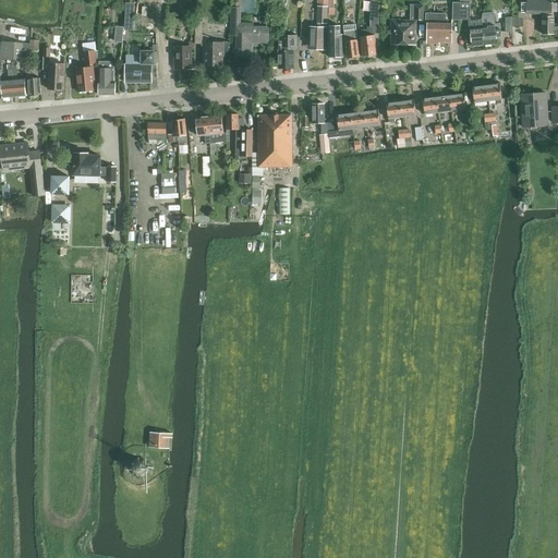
[(310,27),(308,48),(326,49),(327,16),(327,13),(332,13),(334,13),(335,3),(334,0),(318,0),(318,28),(310,27)]
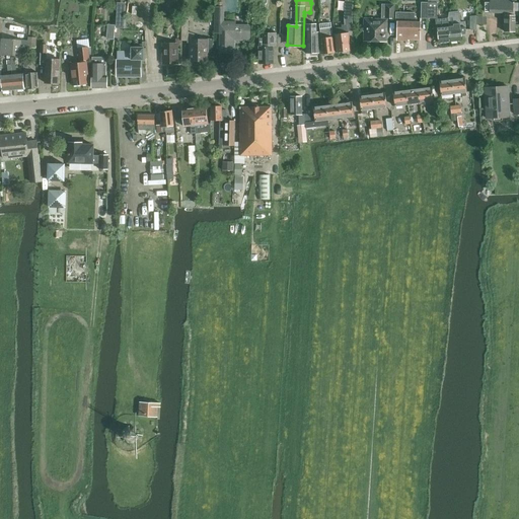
[(428,0),(428,2),(428,18),(436,19),(438,19),(438,2),(438,0),(428,0)]
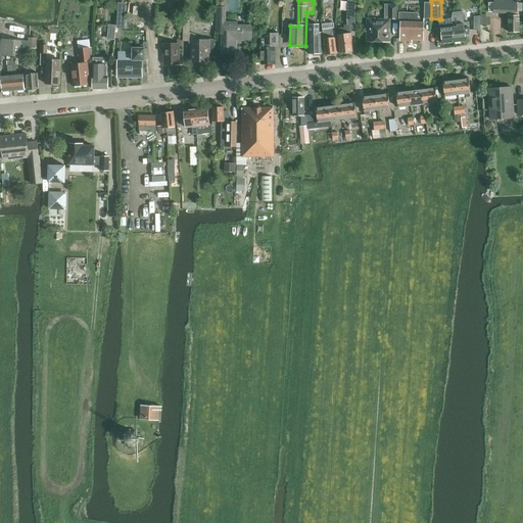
[(488,12),(493,12),(508,12),(507,31),(518,31),(518,15),(521,15),(521,1),(516,2),(516,0),(492,0),(493,3),(488,2),(488,12)]
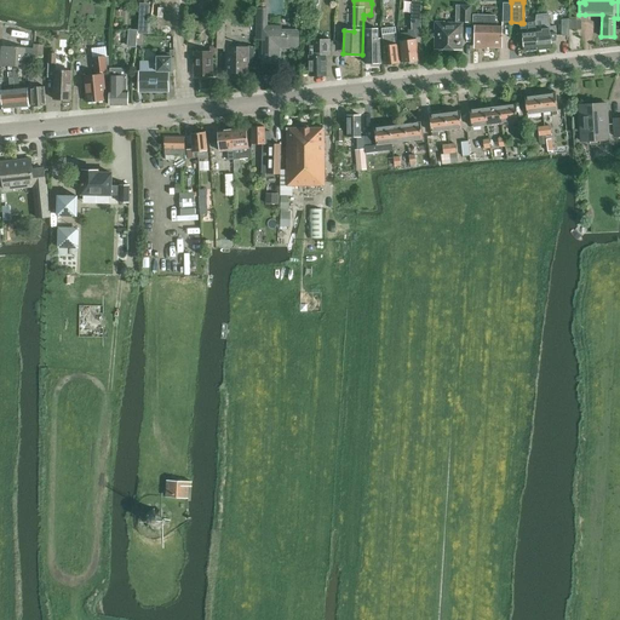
[(141,5),(138,30),(148,32),(150,6),(141,5)]
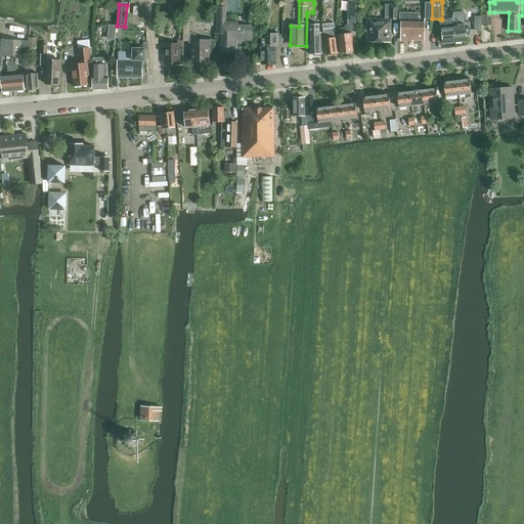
[(398,18),(398,4),(386,4),(385,18),(376,18),(376,17),(368,17),(368,32),(368,41),(390,42),(390,18),(398,18)]
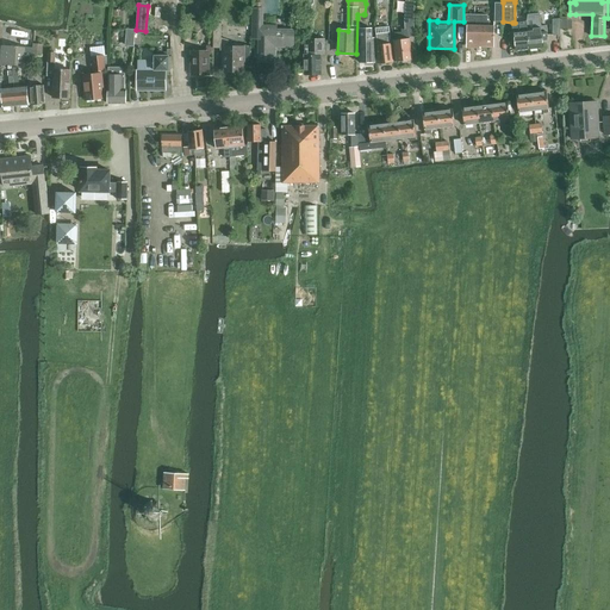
[(250,8),(250,38),(257,38),(257,62),(269,62),(275,62),(275,47),(292,47),(292,30),(275,30),(275,26),(261,25),(261,8),(255,8),(250,8)]
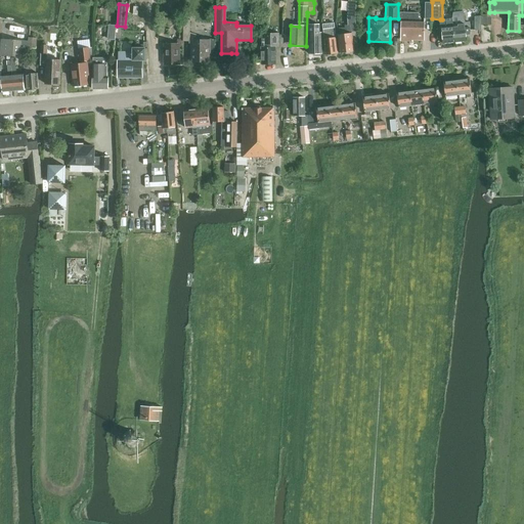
[(337,28),(336,28),(339,52),(348,51),(348,53),(353,52),(351,33),(356,32),(355,19),(356,8),(349,8),(348,19),(348,25),(344,25),(344,27),(337,28)]
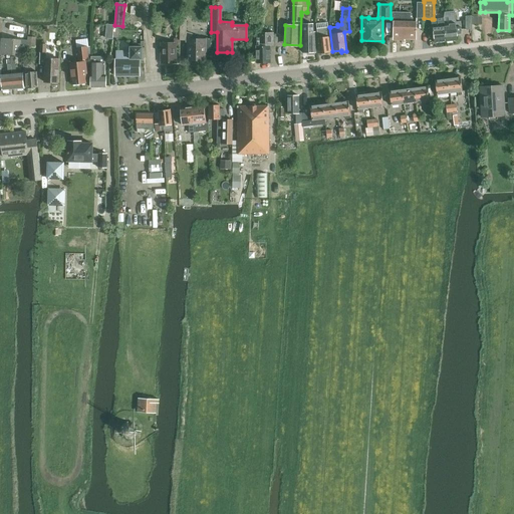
[(443,17),(443,18),(445,41),(456,40),(455,33),(461,32),(460,23),(455,23),(454,11),(444,12),(443,17)]
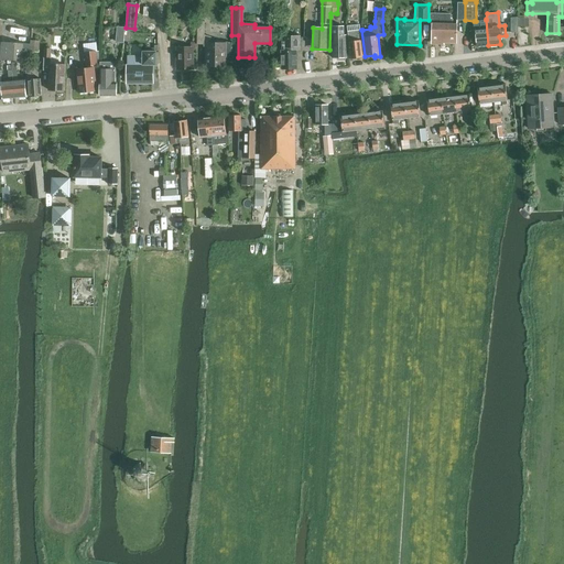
[(457,42),(457,23),(453,23),(453,19),(452,19),(451,13),(431,13),(431,23),(432,24),(432,41),(457,42)]
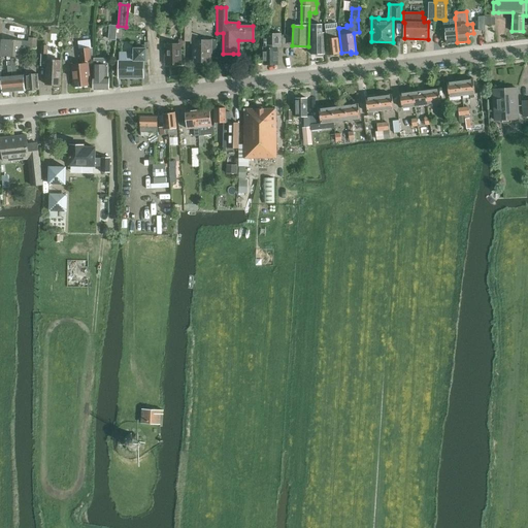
[(443,28),(440,29),(441,38),(444,38),(446,38),(447,43),(457,42),(455,19),(451,19),(446,20),(443,20),(443,28)]
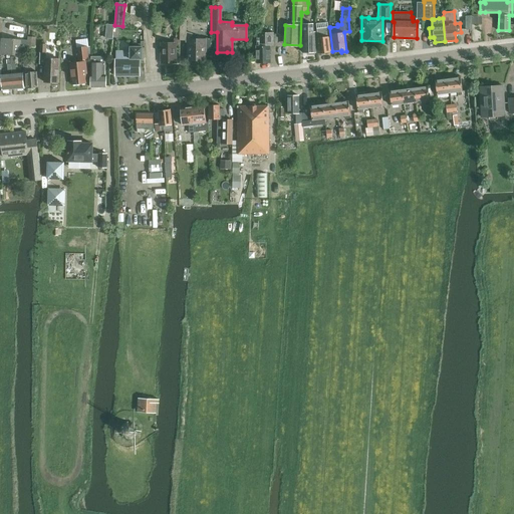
[(316,37),(318,53),(320,53),(321,54),(324,53),(325,52),(330,51),(327,22),(315,23),(317,37),(316,37)]
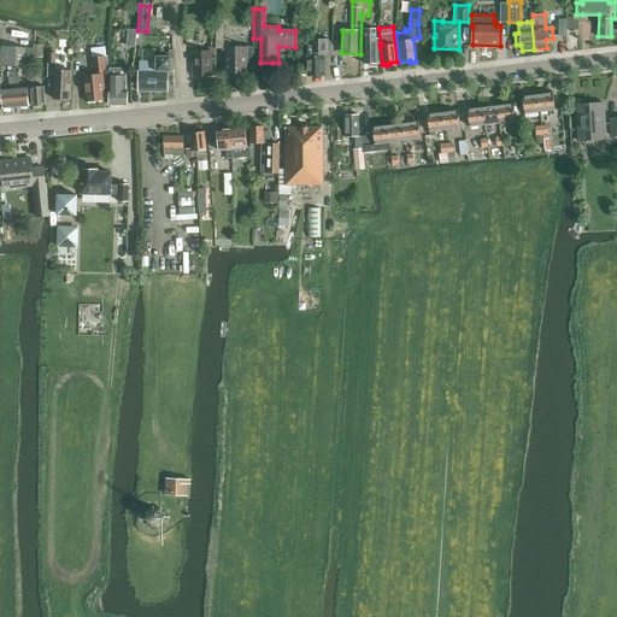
[(362,29),(362,31),(363,63),(369,63),(369,65),(377,64),(376,62),(378,62),(377,28),(362,29)]
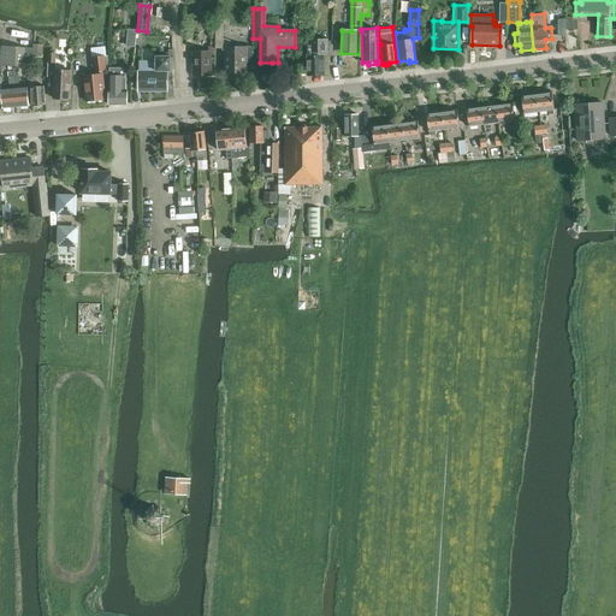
[(224,39),(223,51),(226,51),(226,72),(246,72),(247,61),(252,61),(253,54),(254,47),(253,47),(248,46),(231,46),(231,40),(224,39)]
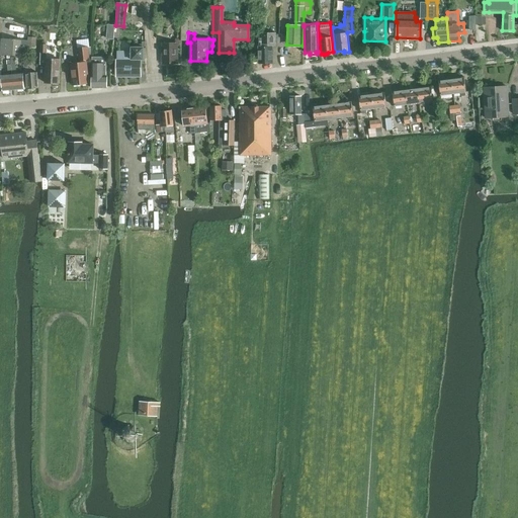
[(262,38),(258,38),(258,54),(259,64),(272,64),(272,47),(275,47),(275,33),(262,33),(262,38)]
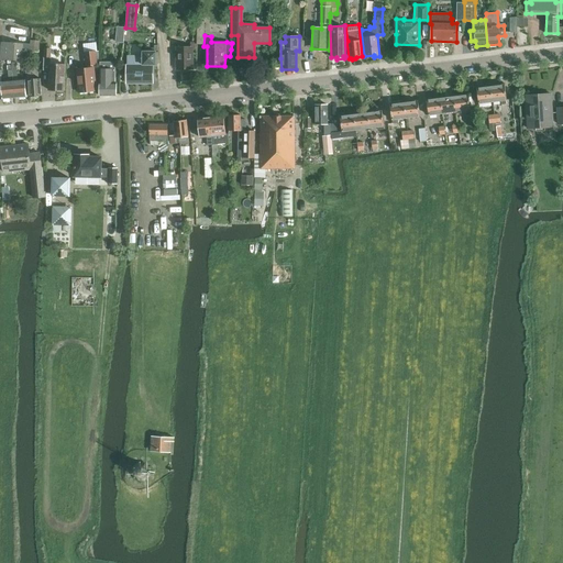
[(39,53),(40,41),(31,41),(30,44),(29,44),(29,52),(30,52),(30,59),(36,59),(36,53),(39,53)]
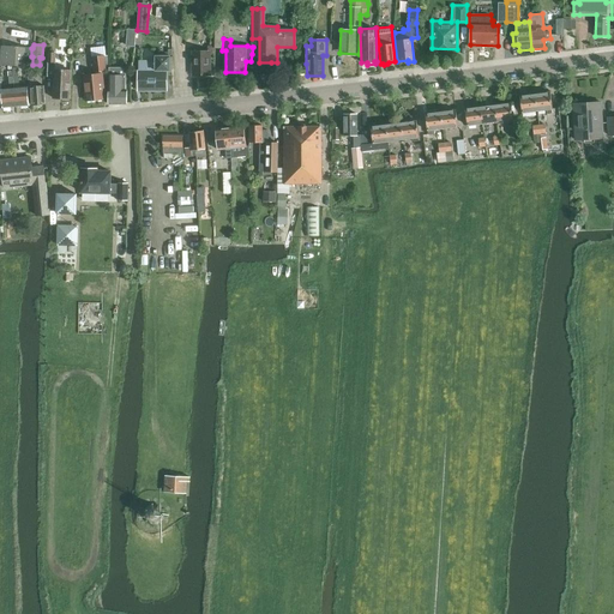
[(30,67),(31,56),(31,48),(1,46),(0,61),(0,65),(1,66),(13,66),(26,68),(30,67)]
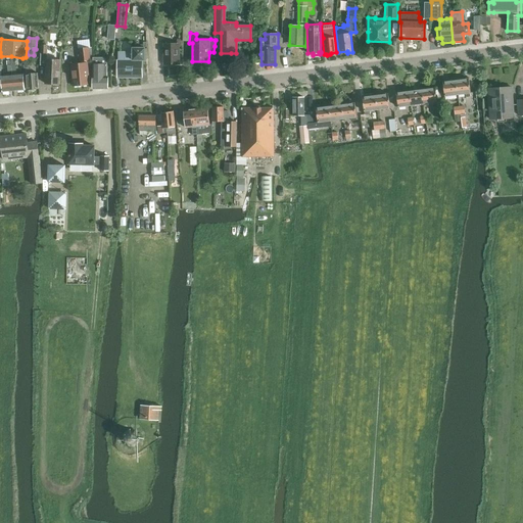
[(163,63),(179,63),(178,43),(177,43),(162,43),(163,63)]
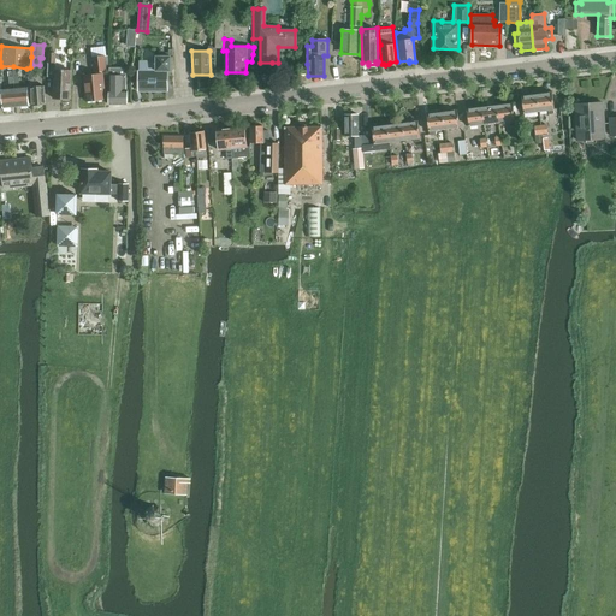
[(92,57),(94,72),(106,71),(105,55),(92,57)]
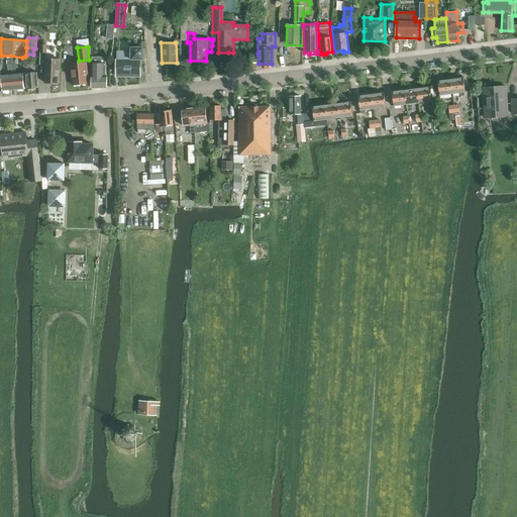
[(115,60),(115,77),(139,76),(139,60),(142,60),(142,47),(130,47),(130,52),(116,53),(116,60),(115,60)]
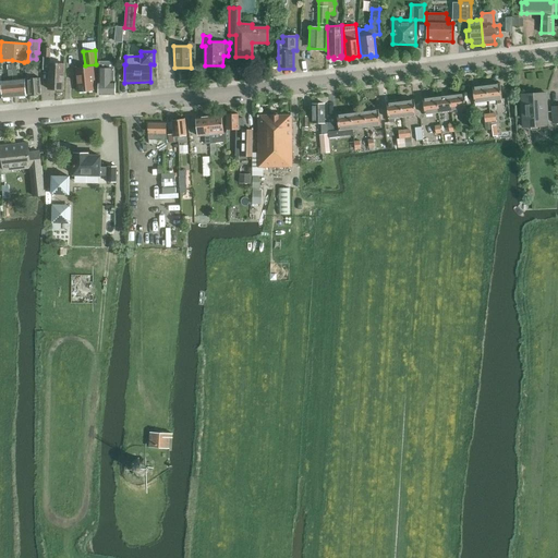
[(28,96),(41,95),(39,79),(31,79),(29,62),(27,61),(24,62),(25,70),(26,77),(26,80),(28,96)]
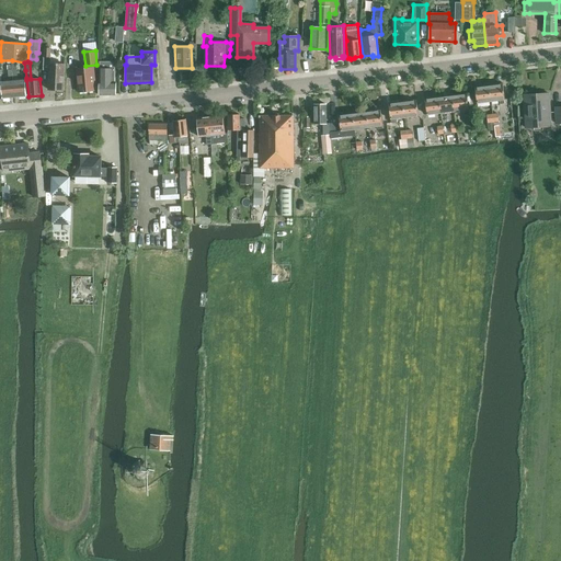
[(99,83),(99,95),(116,95),(116,83),(115,83),(115,63),(99,63),(99,77),(102,77),(102,83),(99,83)]
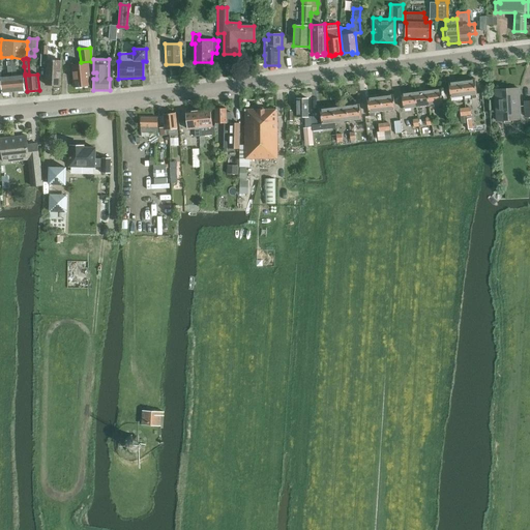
[(61,61),(48,60),(47,85),(60,86),(61,61)]
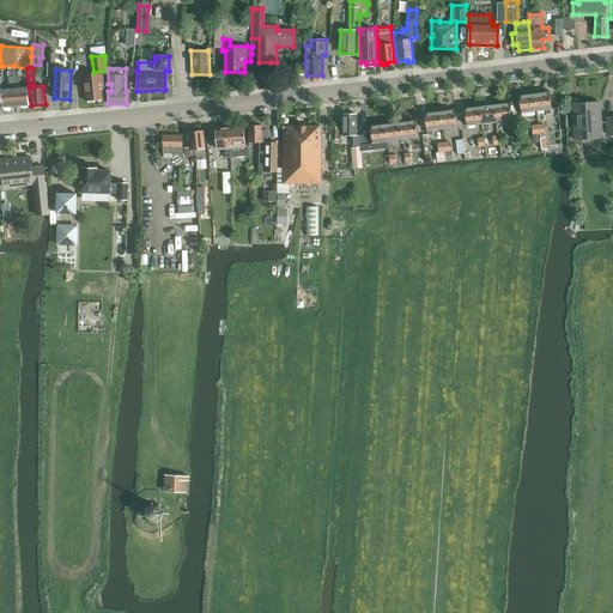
[(8,89),(0,90),(2,108),(16,107),(13,76),(13,72),(7,72),(8,89)]
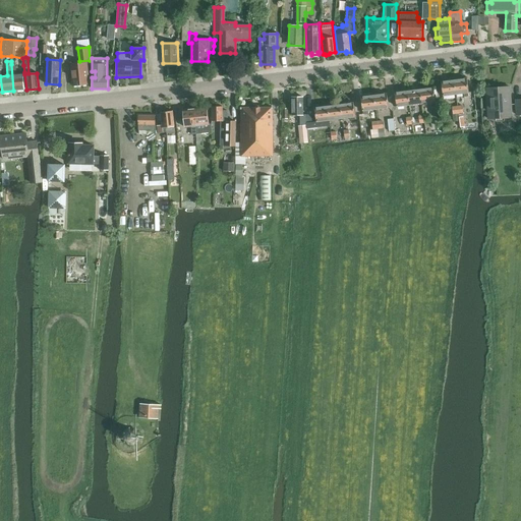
[(70,63),(72,85),(89,84),(87,62),(70,63)]
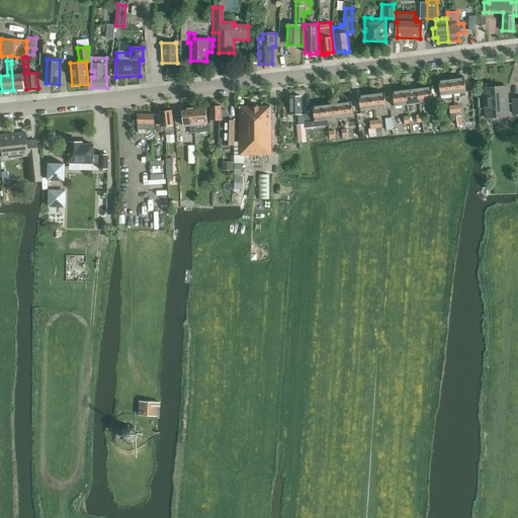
[(15,64),(11,64),(13,90),(24,89),(22,74),(15,74),(15,64)]
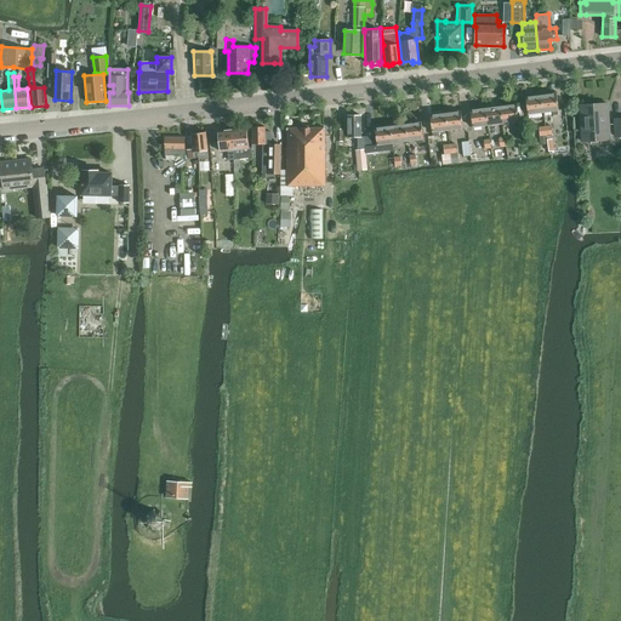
[(541,95),(543,113),(553,112),(553,115),(558,114),(558,110),(557,92),(541,95)]
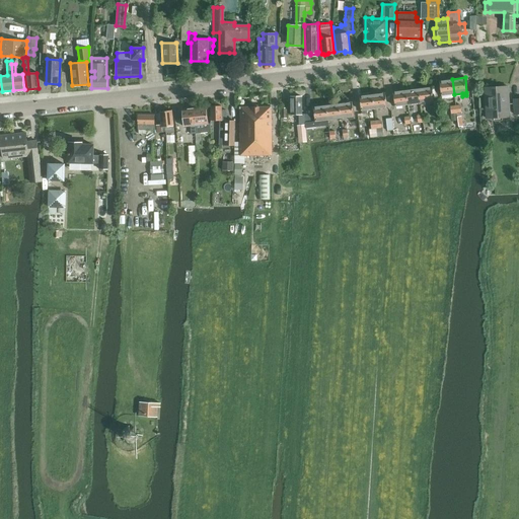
[(441,96),(454,94),(452,79),(439,81),(441,96)]
